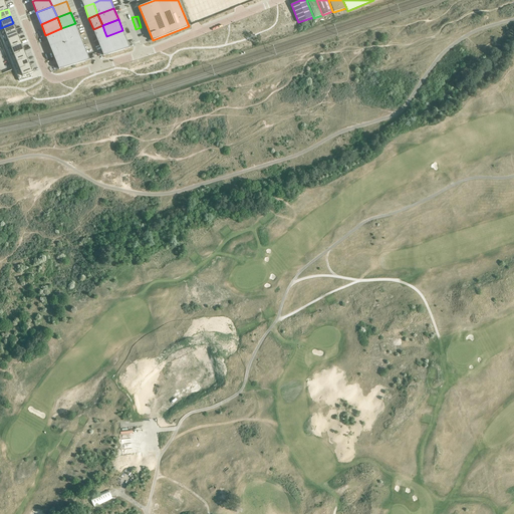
[(13,23),(0,28),(0,31),(1,36),(16,30),(13,23)]
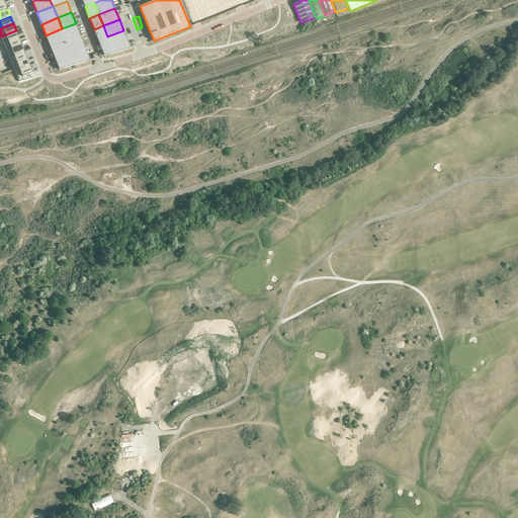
[(76,23),(62,28),(67,39),(80,34),(76,23)]
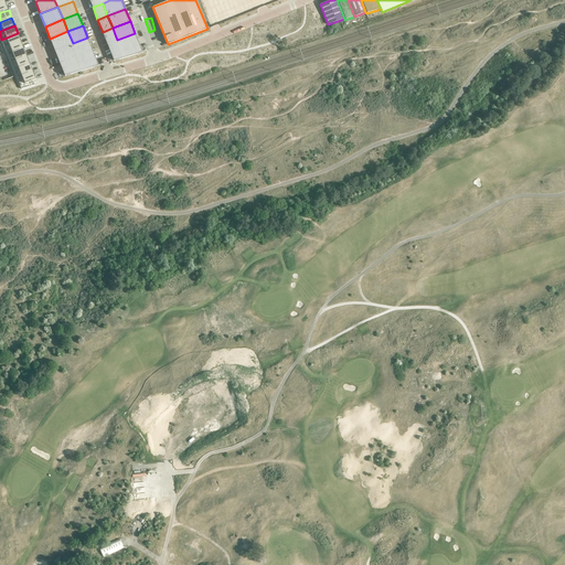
[(113,28),(103,32),(105,38),(115,34),(113,28)]
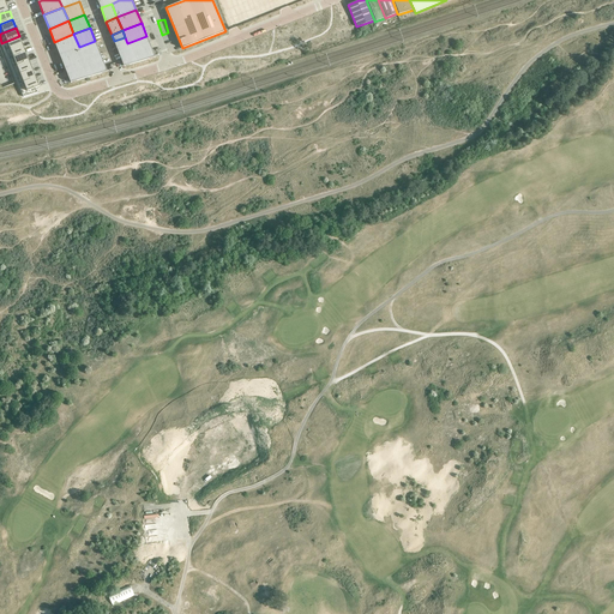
[(73,34),(54,42),(60,55),(79,47),(73,34)]
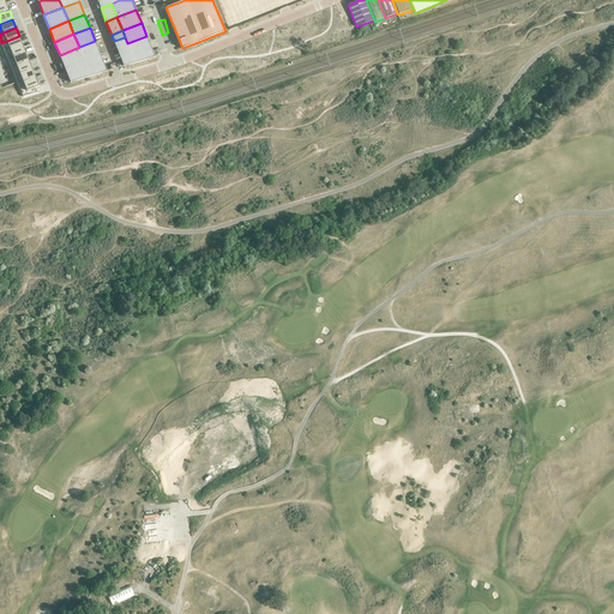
[(19,36),(1,43),(5,52),(23,44),(19,36)]
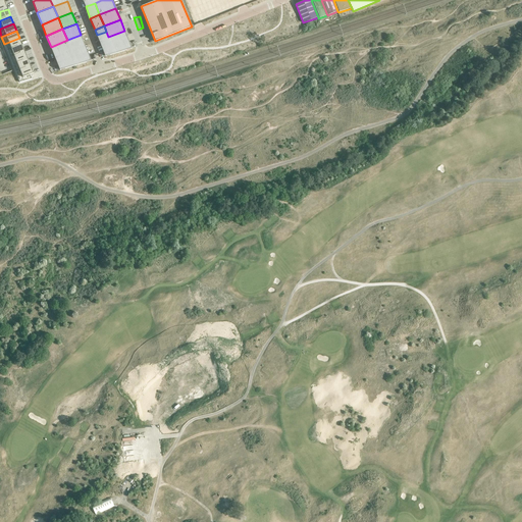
[(124,31),(108,37),(115,53),(132,49),(124,31)]
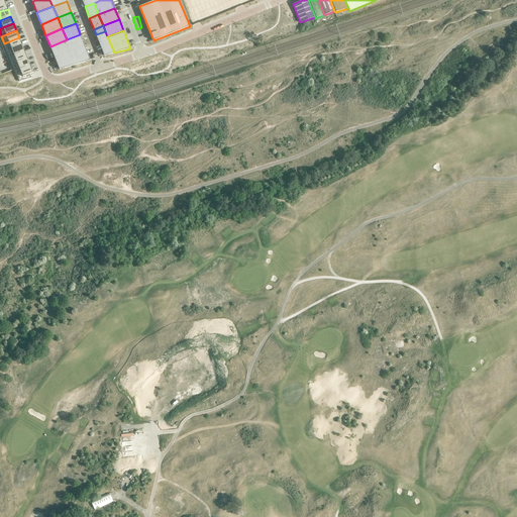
[(105,31),(96,34),(98,40),(107,36),(105,31)]
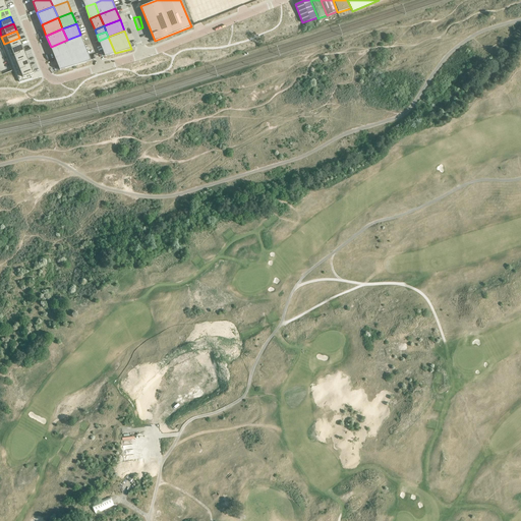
[(80,35),(67,40),(71,52),(85,46),(80,35)]
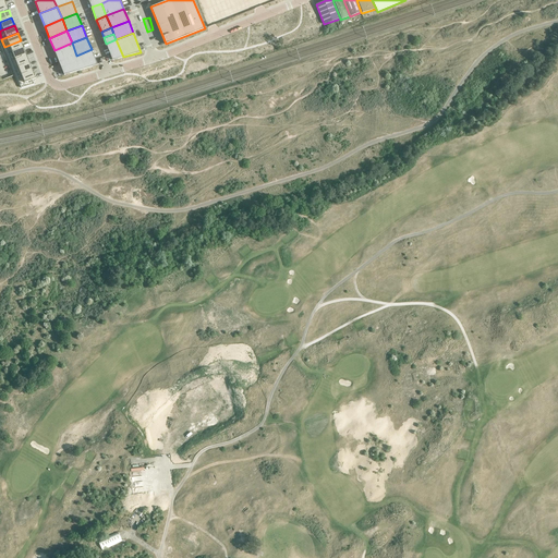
[(116,39),(106,44),(112,60),(123,57),(116,39)]
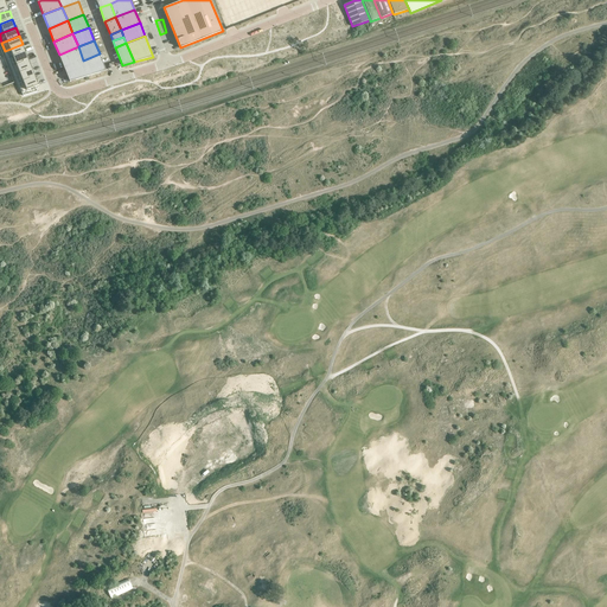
[(23,44),(5,51),(8,59),(26,52),(23,44)]
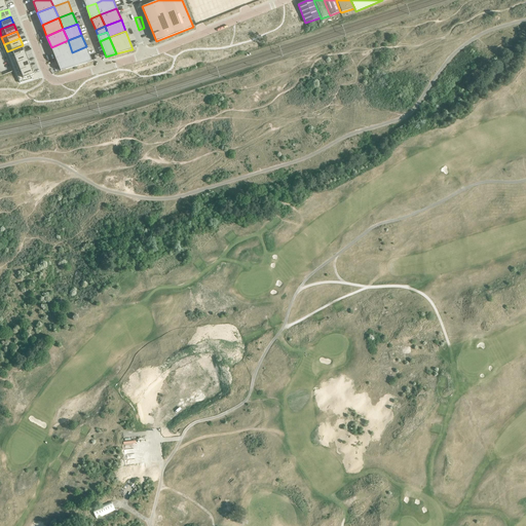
[(68,40),(51,47),(55,59),(72,52),(68,40)]
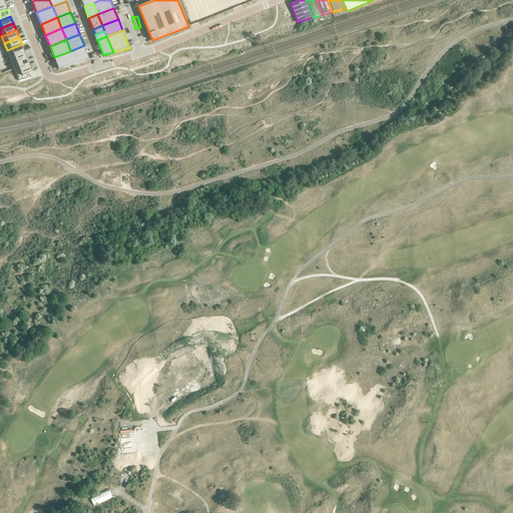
[(22,44),(7,50),(10,57),(24,51),(22,44)]
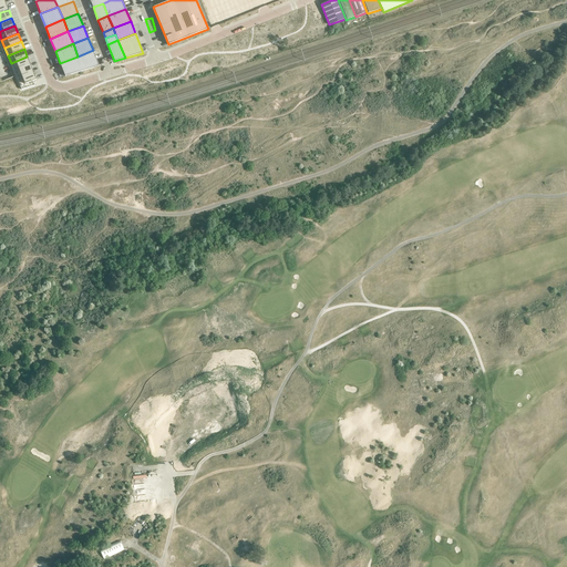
[(93,50),(78,57),(83,71),(99,66),(93,50)]
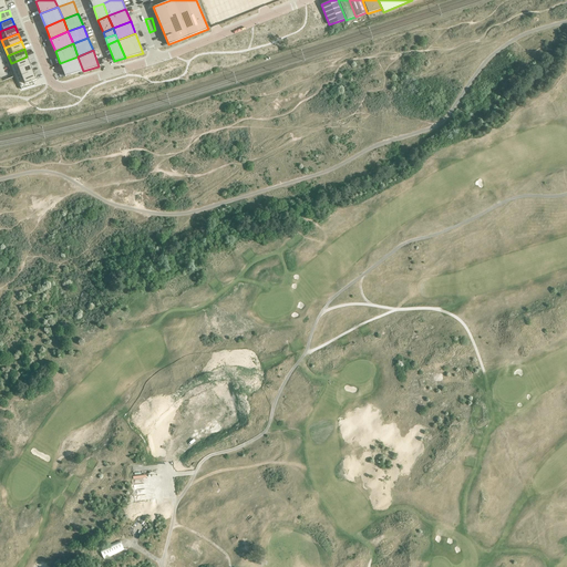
[(27,57),(11,63),(14,71),(30,64),(27,57)]
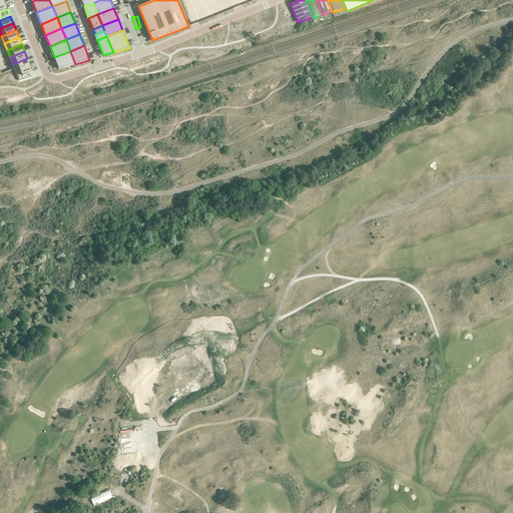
[(70,51),(54,57),(59,69),(75,64),(70,51)]
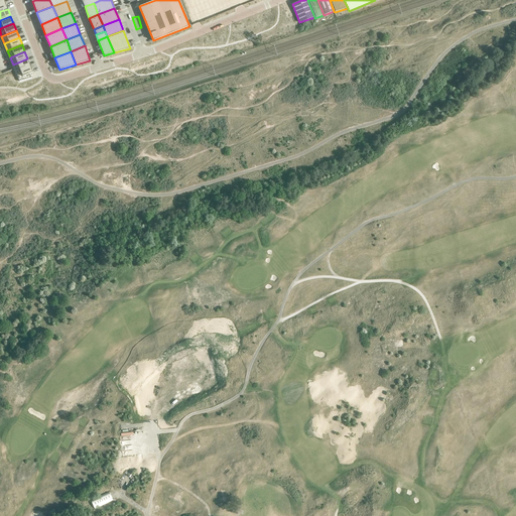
[(27,58),(13,65),(15,71),(30,66),(27,58)]
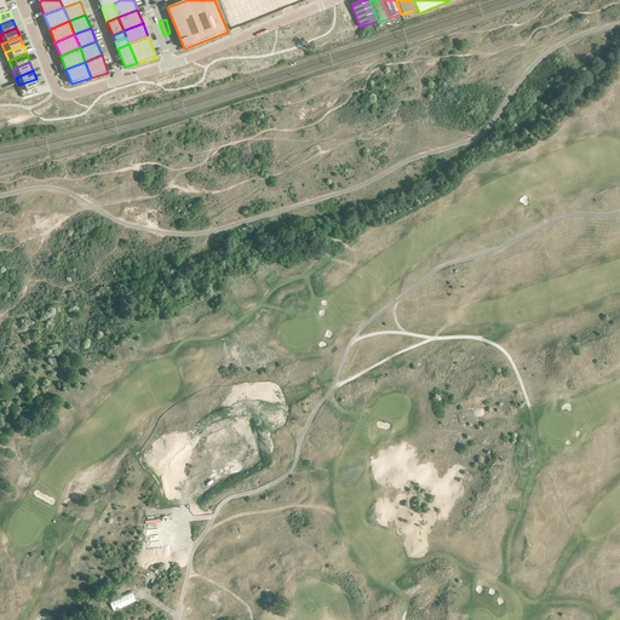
[(36,79),(18,85),(22,95),(23,98),(38,93),(36,89),(40,87),(36,79)]
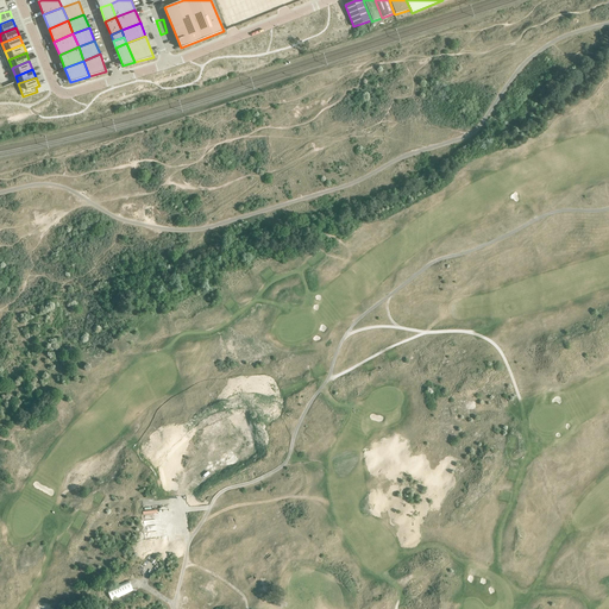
[(133,590),(129,581),(107,591),(112,601),(133,590)]
